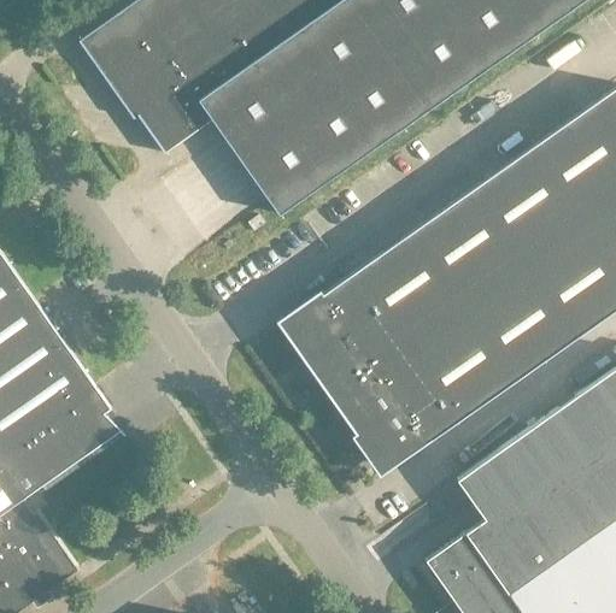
[(280,216),(304,199),(586,0),(139,0),(80,42),(115,93),(119,89),(139,117),(165,155),(213,122),(280,216)]
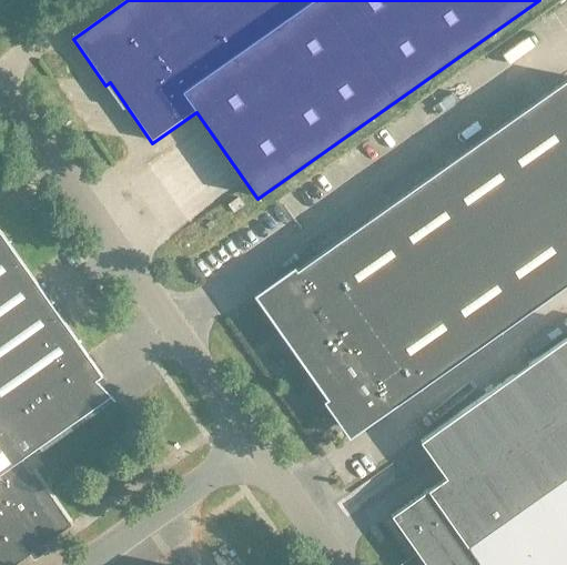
[(282,335),(327,401),(324,403),(351,440),(566,286),(566,81),(259,299),(283,334),(282,335)]
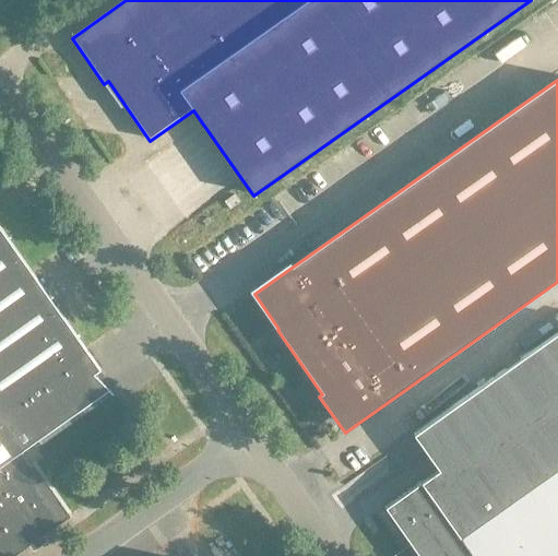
[(102,370),(0,227),(0,468),(21,453),(28,449),(114,388),(96,376),(102,370)]
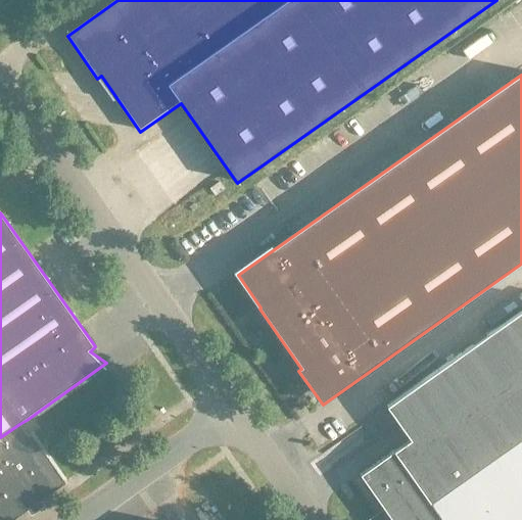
[(521,313),(387,408),(411,441),(395,452),(361,476),(391,519),(521,519),(521,313)]
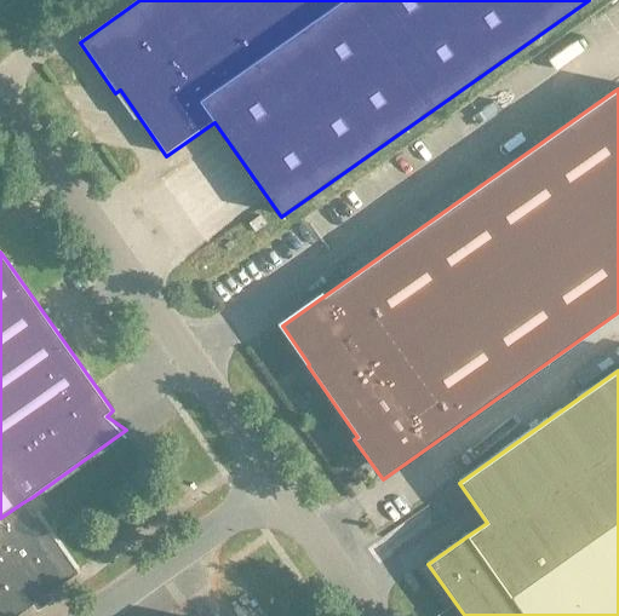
[(35,519),(23,502),(0,518),(0,615),(17,615),(24,610),(26,611),(27,611),(26,609),(30,605),(32,608),(33,606),(32,605),(47,594),(49,596),(50,594),(49,593),(52,591),(53,592),(55,591),(55,589),(76,574),(78,575),(79,575),(38,517),(35,519)]
